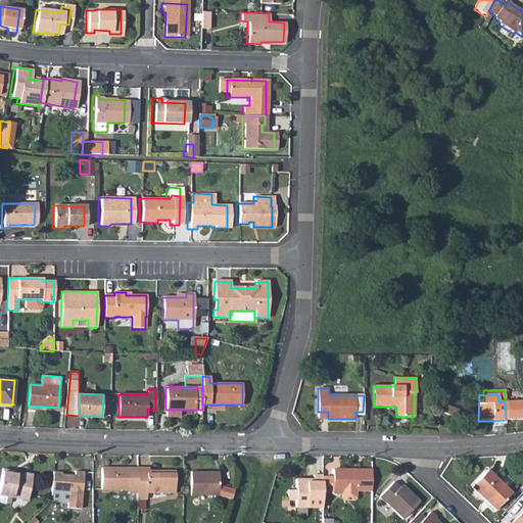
[(522,400),(505,401),(506,420),(522,420),(522,400)]
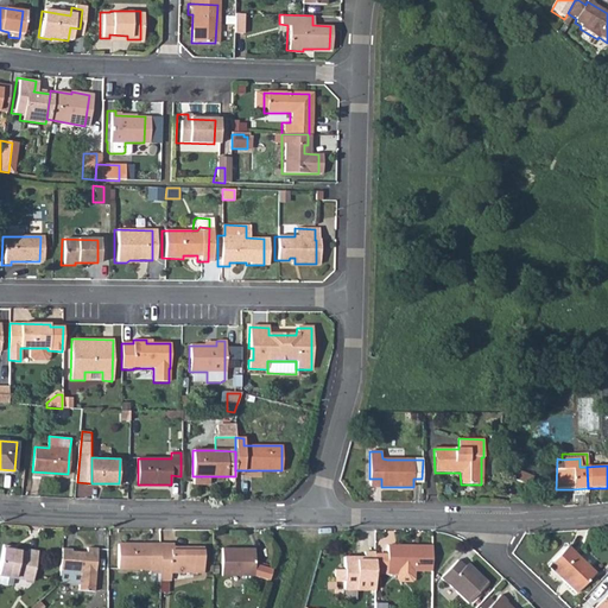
[(515,481),(530,486),(532,476),(519,472),(515,481)]
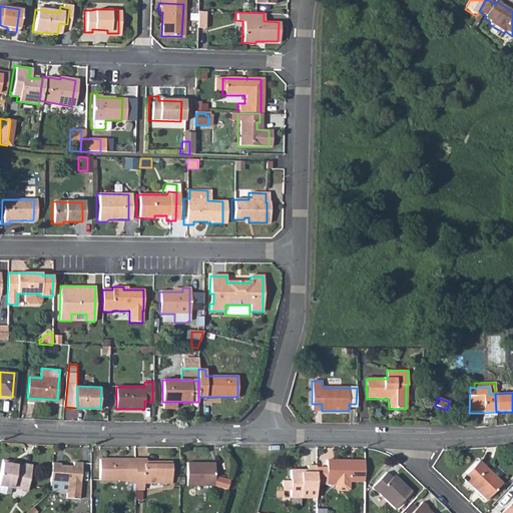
[(61,461),(53,461),(53,463),(53,481),(52,488),(69,488),(69,494),(82,495),(82,459),(74,459),(74,463),(61,463),(61,461)]
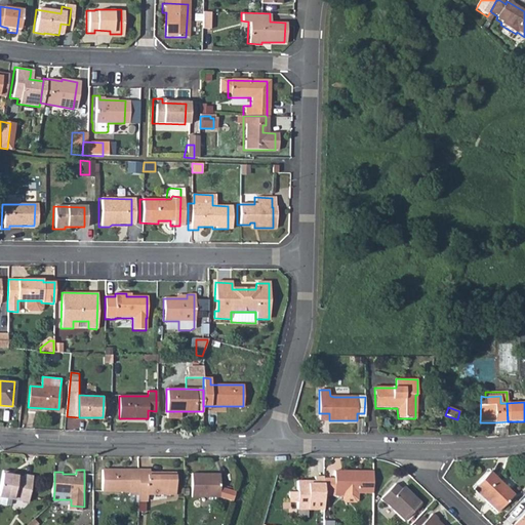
[(150,470),(138,471),(138,502),(146,502),(147,502),(147,495),(174,495),(174,473),(150,473),(150,470)]
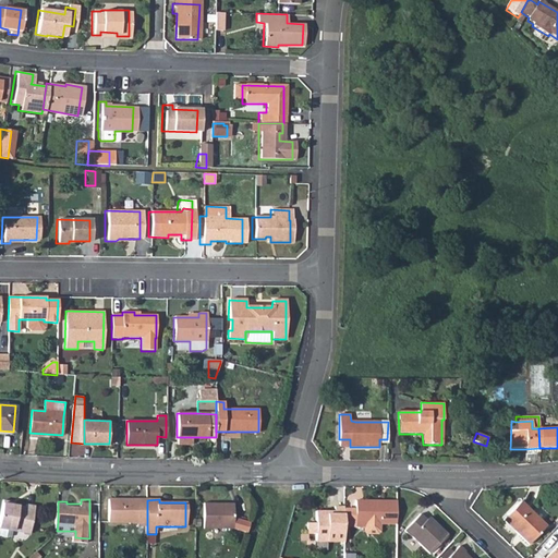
[(147,534),(147,500),(109,500),(108,523),(137,522),(137,534),(147,534)]
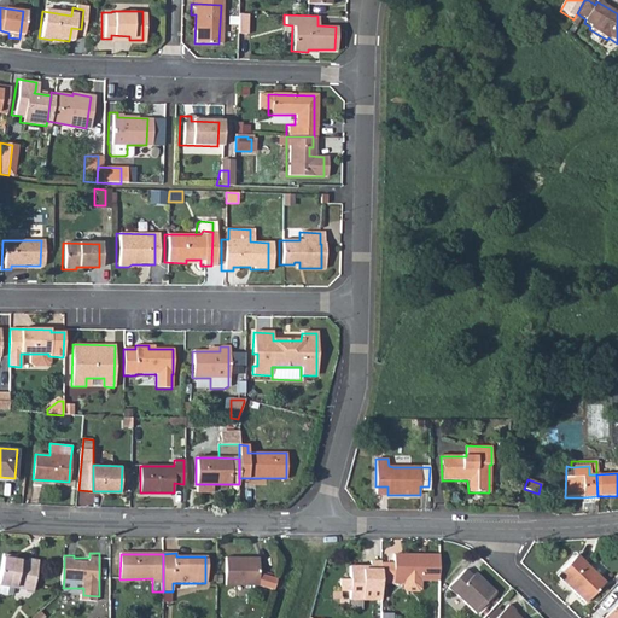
[(0,573),(0,584),(13,587),(34,590),(39,561),(29,559),(28,563),(13,560),(15,557),(4,555),(0,573)]
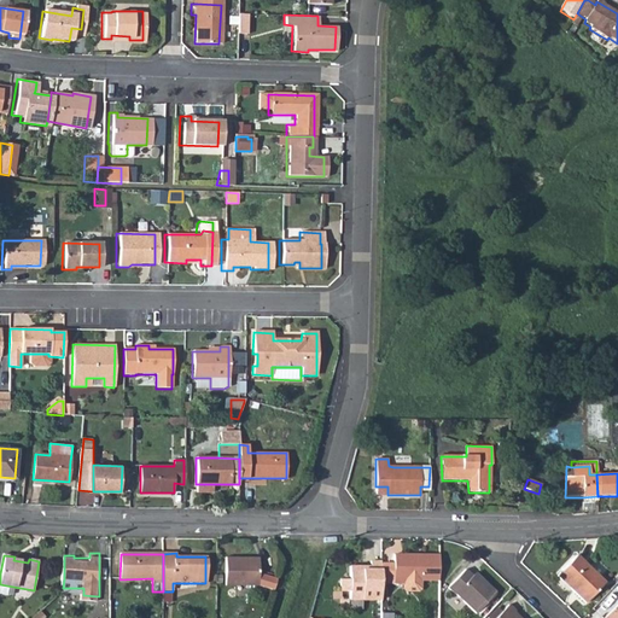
[(394,567),(394,583),(404,583),(404,579),(421,579),(439,579),(438,555),(394,555),(394,567)]
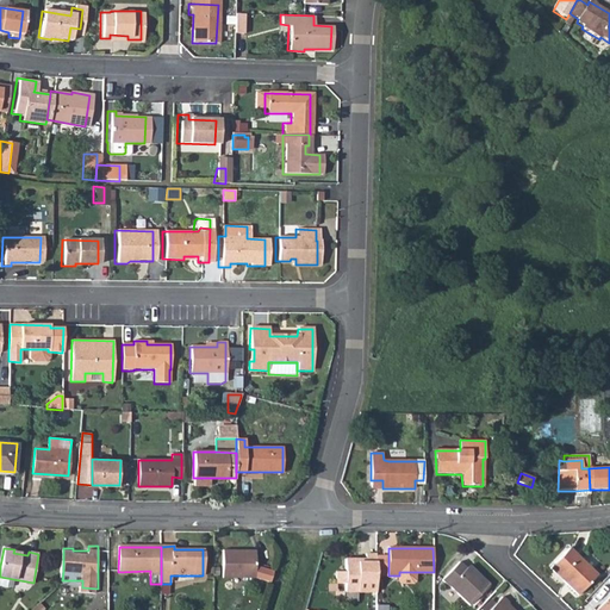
[(568,548),(549,568),(578,595),(596,574),(568,548)]
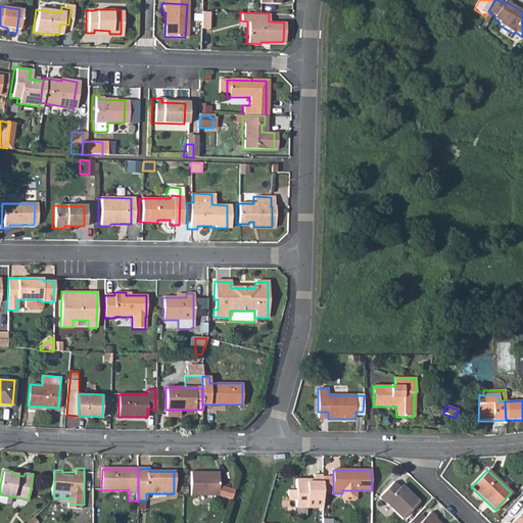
[(191,471),(191,494),(219,494),(231,497),(233,488),(219,485),(219,471),(191,471)]
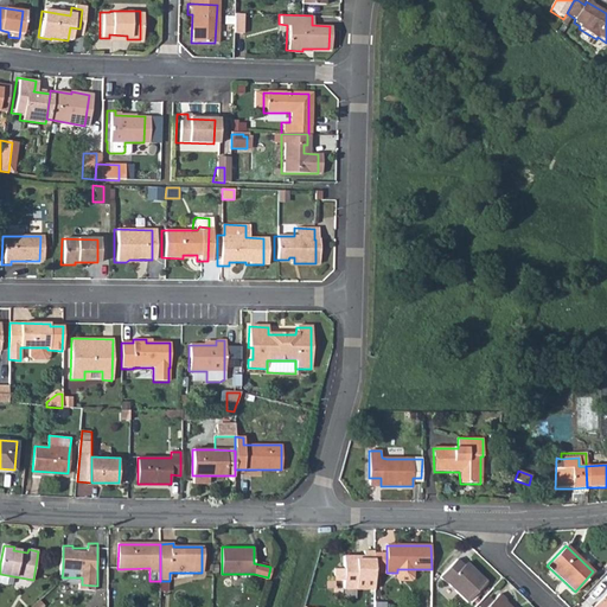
[(344,588),(375,589),(375,573),(375,557),(375,551),(365,551),(365,560),(357,560),(357,556),(344,556),(344,569),(336,569),(334,581),(344,581),(344,588)]
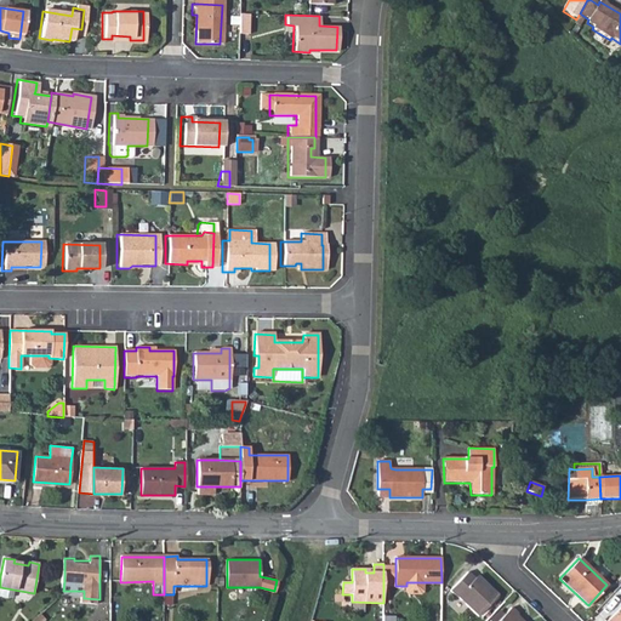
[(383,570),(383,586),(396,586),(396,570),(383,570)]
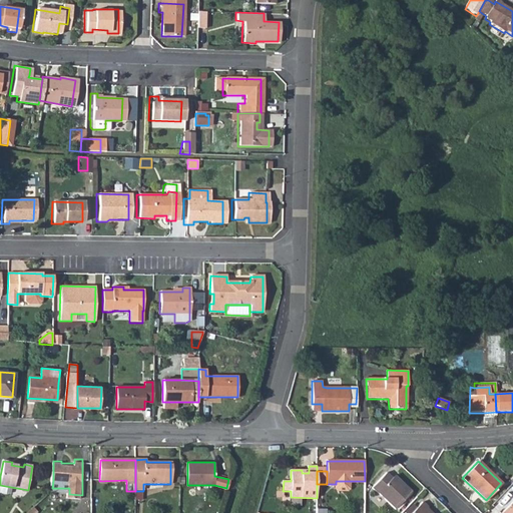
[(395,480),(392,478),(392,477),(386,472),(372,487),(378,493),(395,508),(411,491),(397,478),(395,480)]
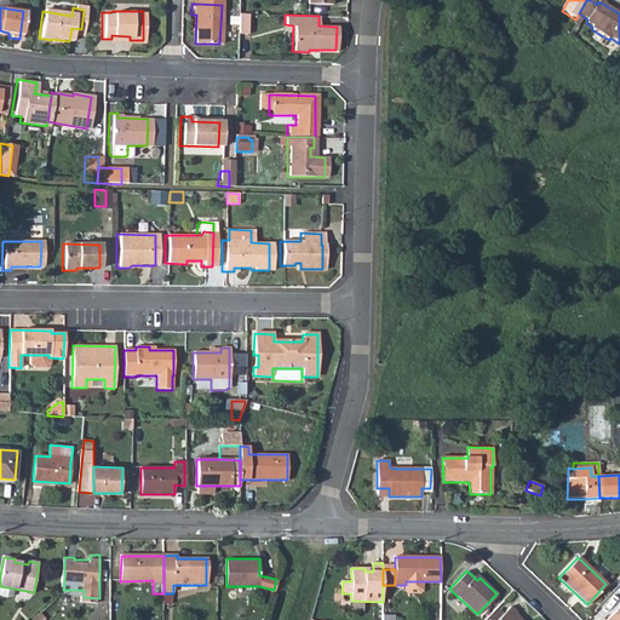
[(423,581),(406,581),(406,585),(406,590),(408,592),(419,592),(423,590),(423,581)]
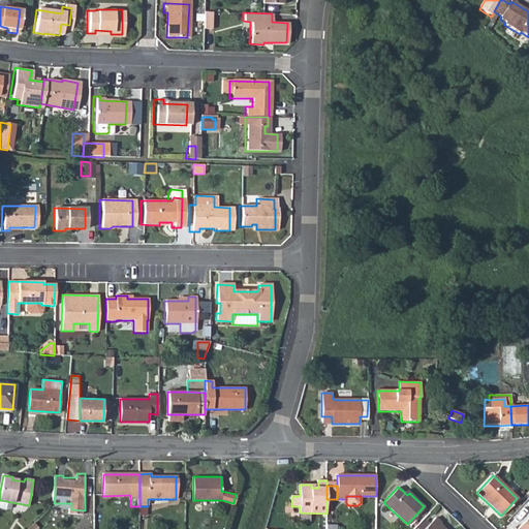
[(11,502),(0,500),(0,508),(6,509),(9,508),(10,508),(11,502)]
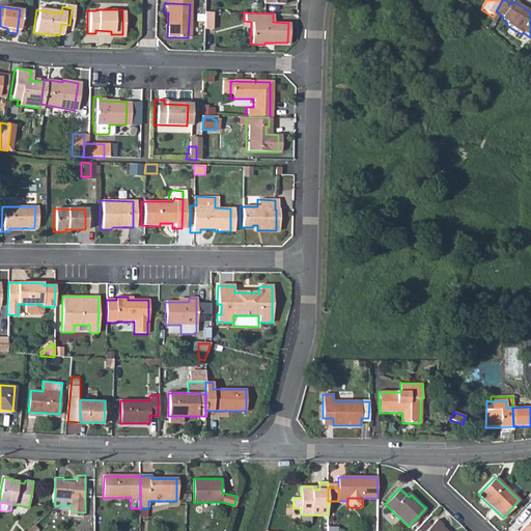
[(530,530),(530,518),(519,530),(530,530)]
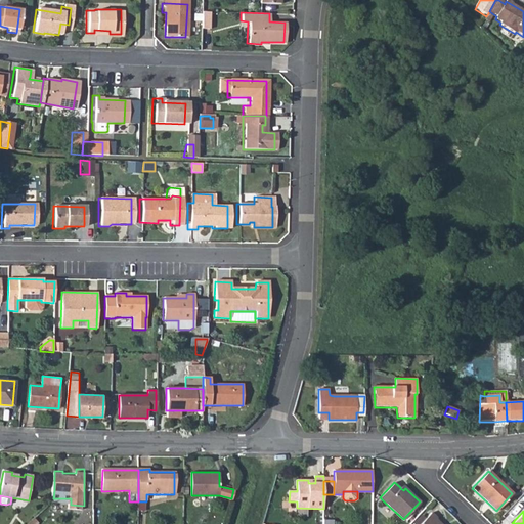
[(441,523),(436,519),(436,518),(431,513),(419,523),(441,523)]
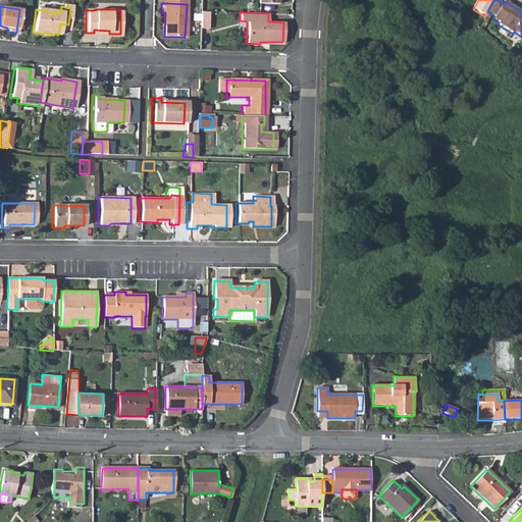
All buildings are outlined.
